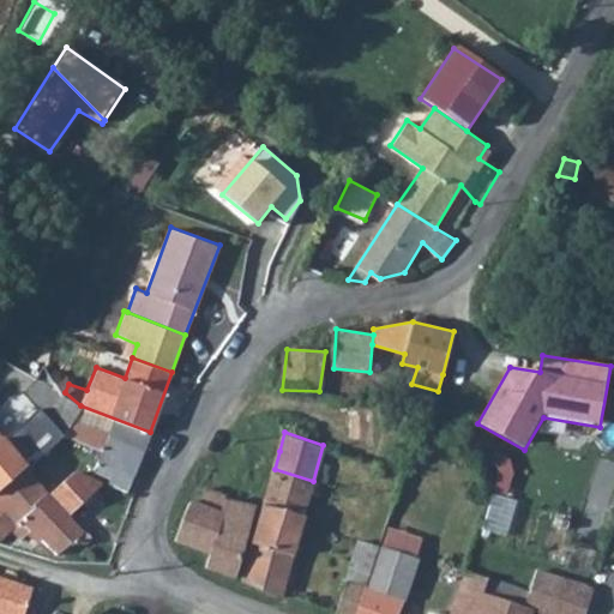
[(102,441),(98,449),(134,463),(140,447),(102,434),(102,441)]
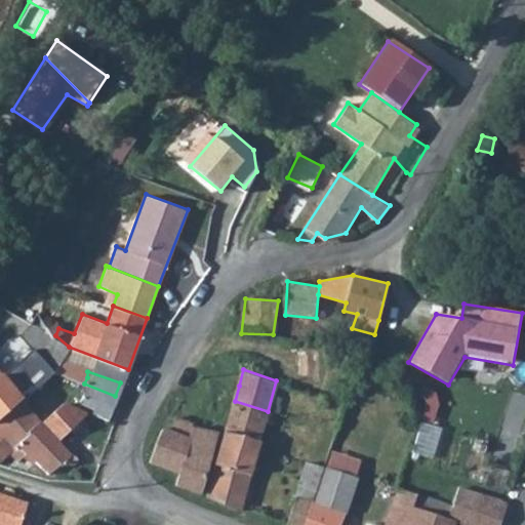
[(2,374),(0,375),(0,418),(22,401),(2,374)]
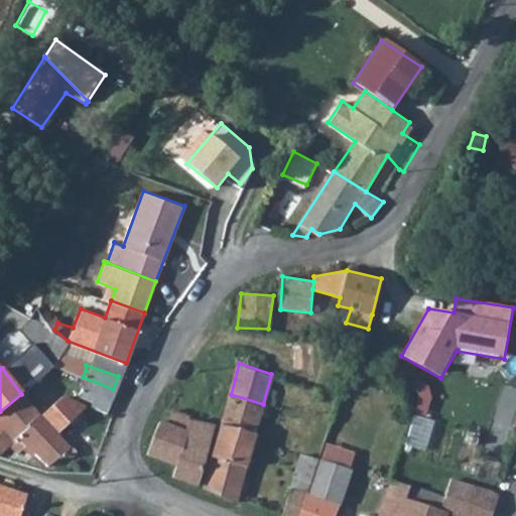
[(83,377),(79,387),(108,400),(113,389),(83,377)]
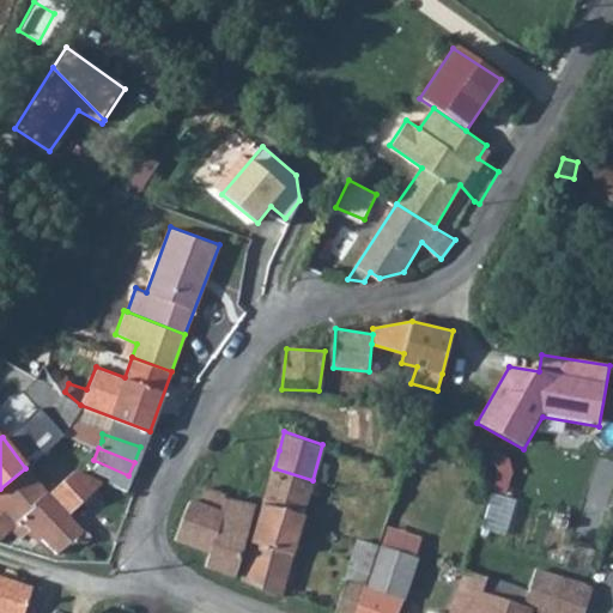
[(93,460),(87,474),(123,489),(128,475),(93,460)]
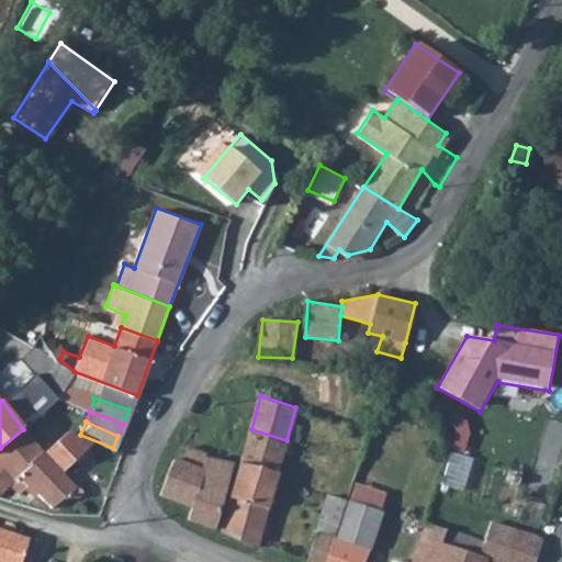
[(23,429),(0,448),(0,460),(6,467),(0,471),(0,493),(11,481),(44,451),(29,434),(23,429)]
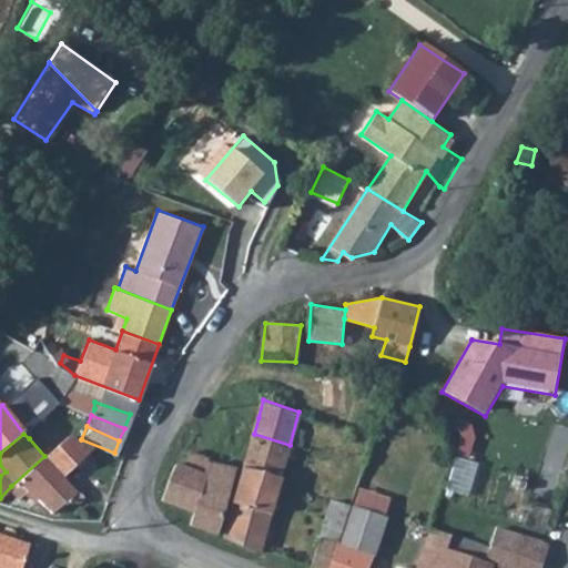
[(254,434),(244,470),(281,478),(290,445),(254,434)]
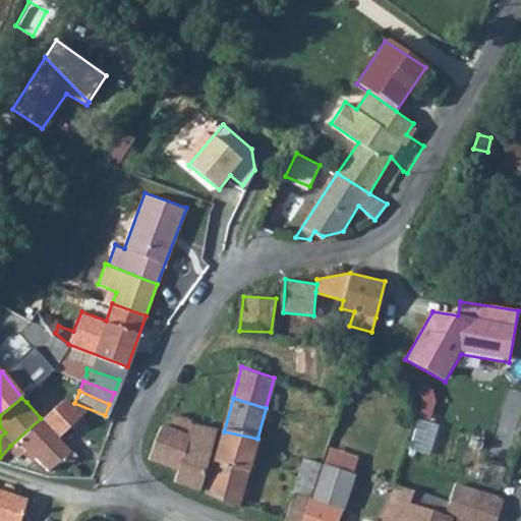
[(41,418),(10,446),(20,456),(30,448),(50,468),(70,451),(57,436),(81,410),(61,400),(41,418)]
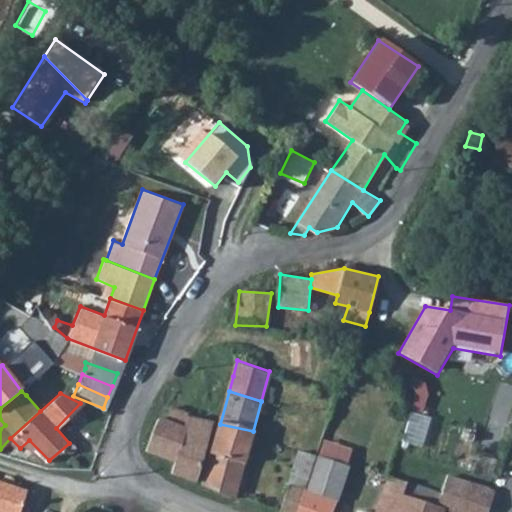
[(413,412),(405,440),(424,445),(431,417),(413,412)]
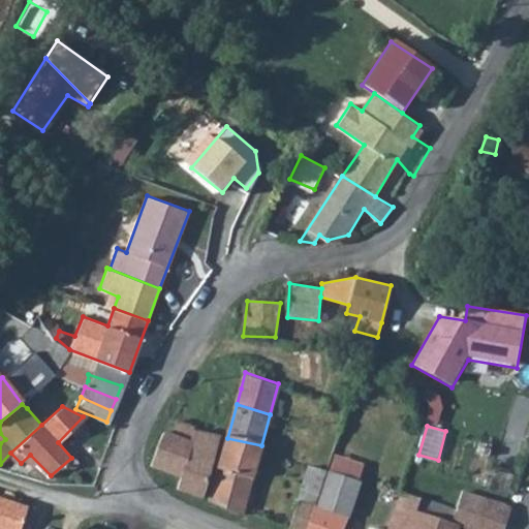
[(190,439),(163,430),(152,463),(181,475),(179,486),(204,495),(220,436),(193,429),(190,439)]
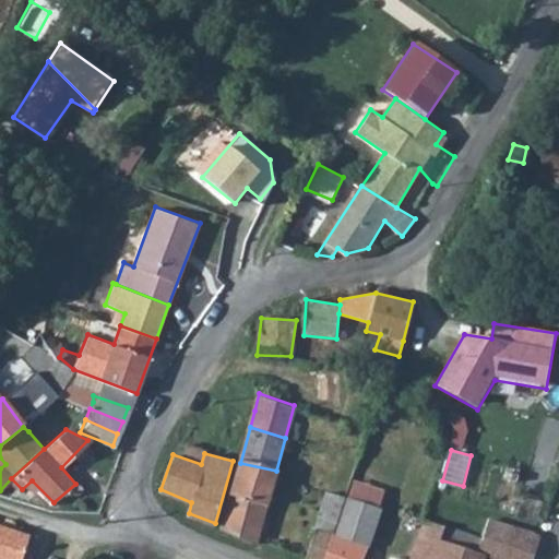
[(240,463),(223,526),(257,540),(276,471),(240,463)]
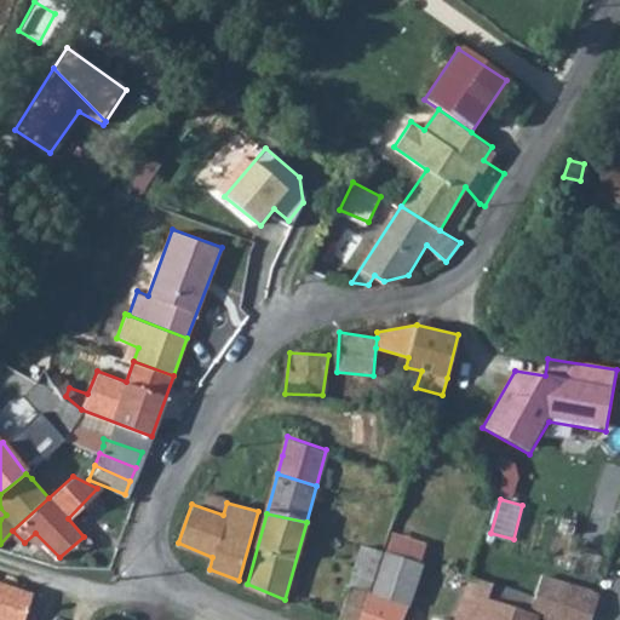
[(375,579),(372,591),(409,604),(423,564),(385,549),(375,579)]
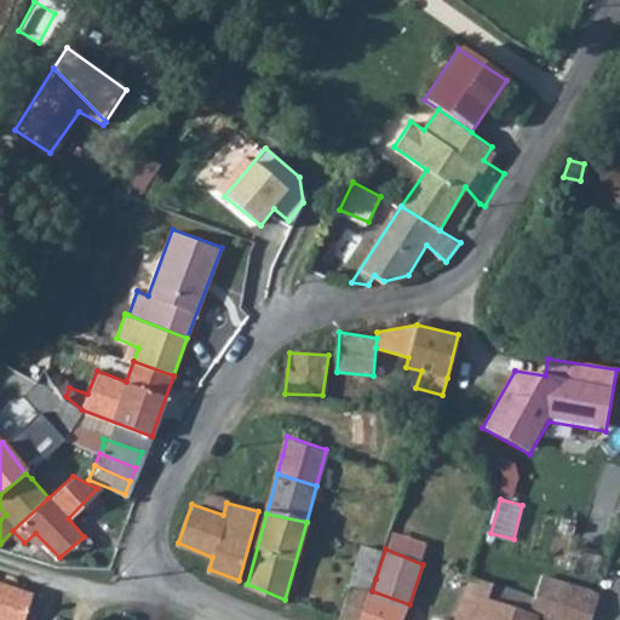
[(355,573),(340,619),(344,619),(362,619),(372,591),(375,579),(355,573)]
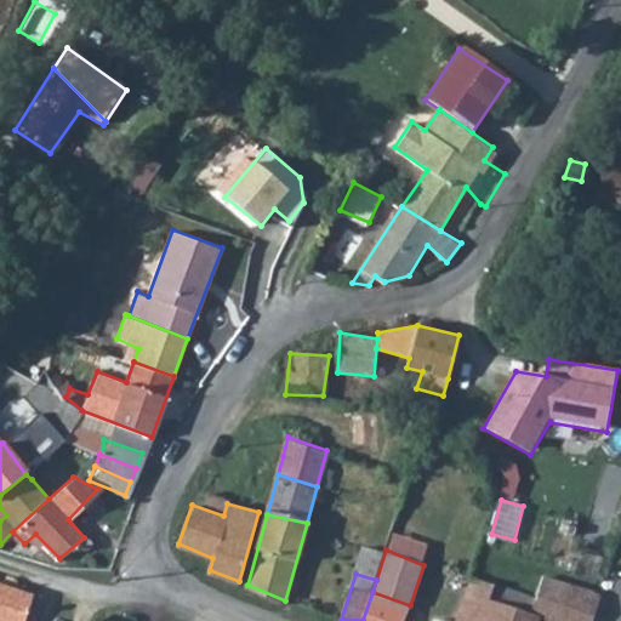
[(545,575),(531,613),(537,615),(536,617),(547,620),(591,620),(600,596),(545,575)]
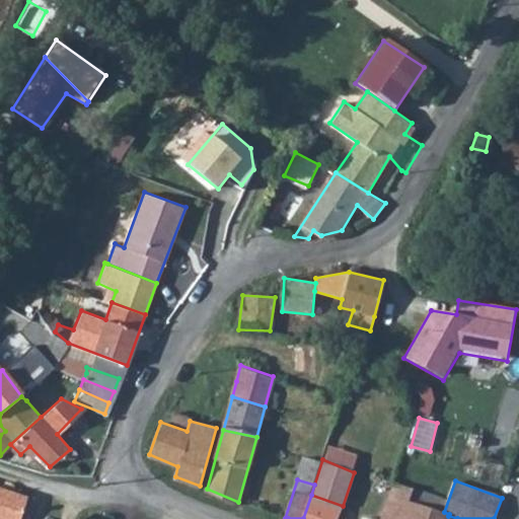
[(403,518),(409,500),(413,488),(393,482),(382,518),(403,518)]
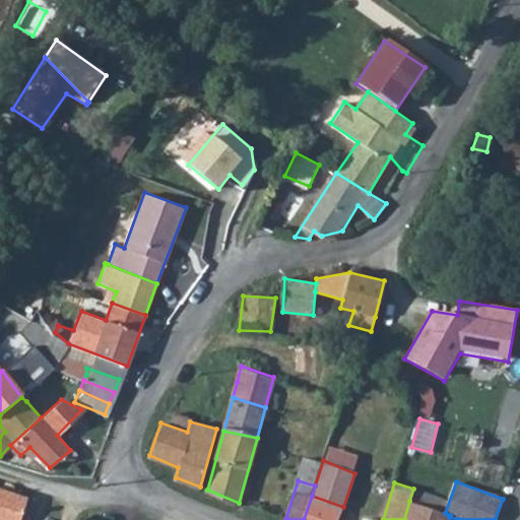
[(0,489),(0,519),(19,519),(27,499),(0,489)]
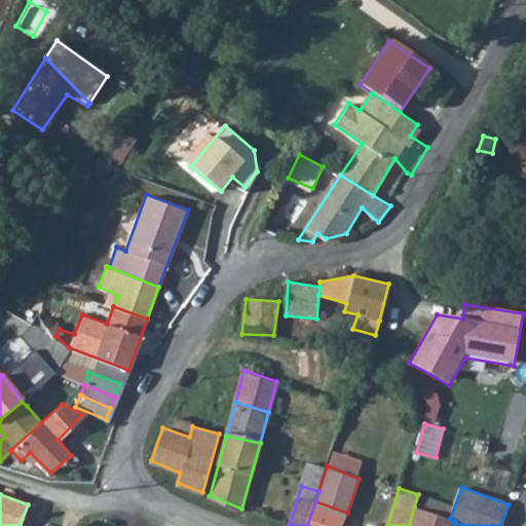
[(315,501),(307,525),(342,525),(347,513),(315,501)]
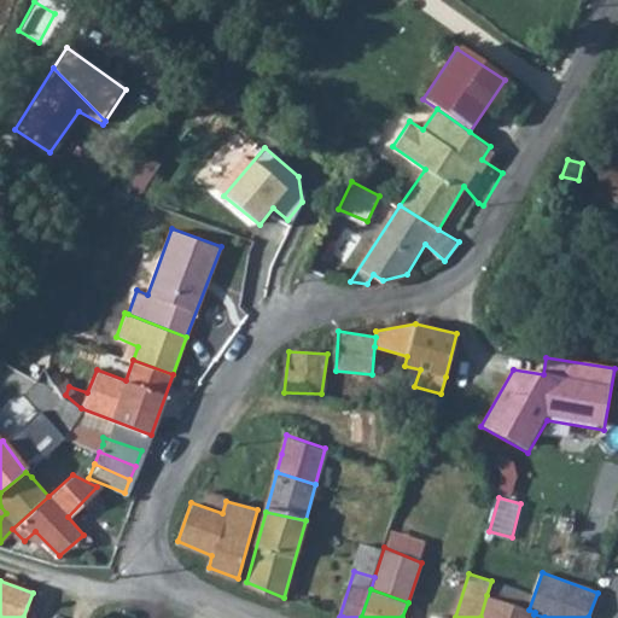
[(487,595),(481,617),(532,617),(534,614),(535,612),(529,610),(487,595)]
